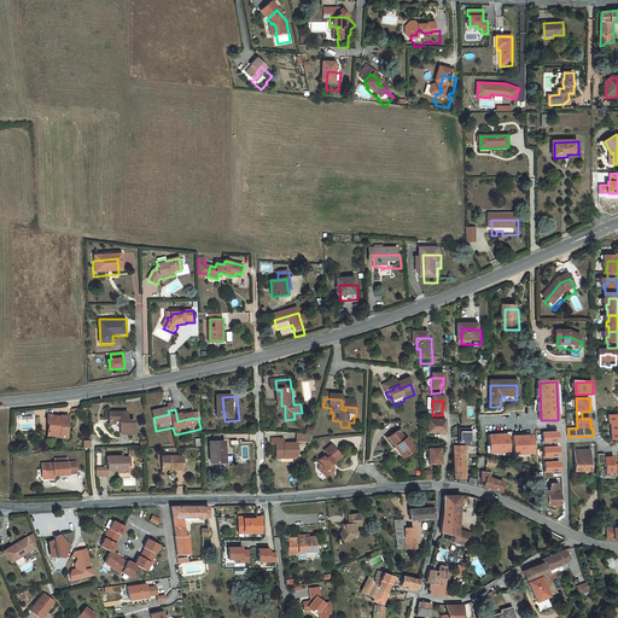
[(129,418),(111,419),(111,429),(116,429),(122,429),(123,442),(136,441),(136,427),(129,427),(129,418)]
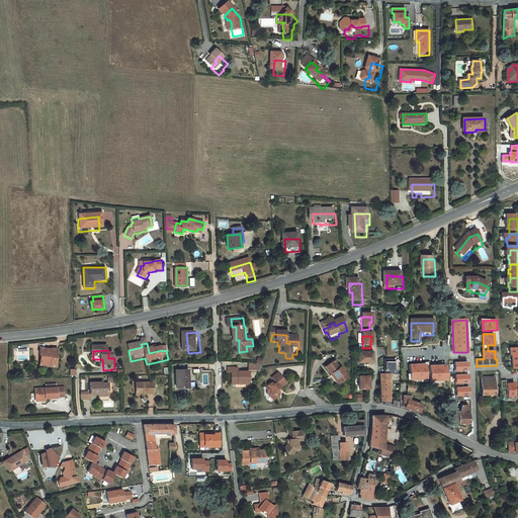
[(58,366),(59,354),(53,354),(53,355),(45,355),(45,354),(41,354),(40,371),(48,371),(48,368),(52,368),(52,372),(58,372),(59,372),(59,366),(58,366)]
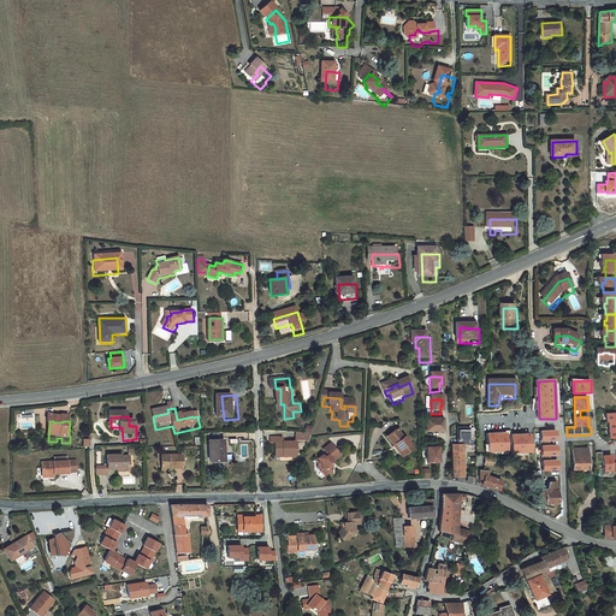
[(444,422),(433,422),(433,436),(444,436),(444,422)]
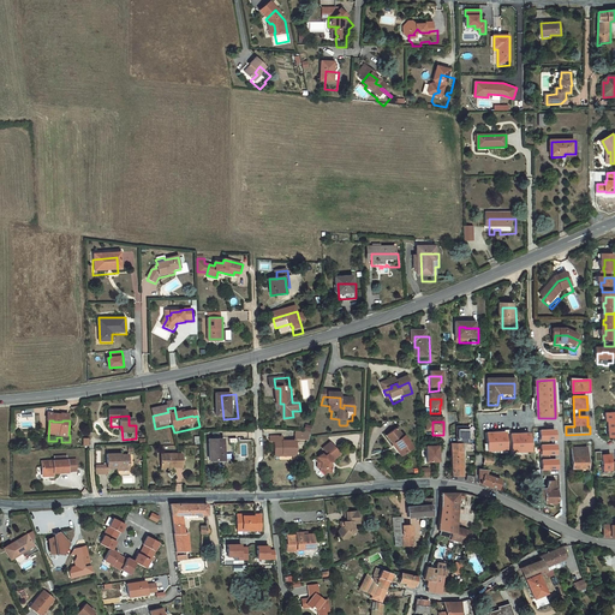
[(470,445),(470,427),(458,427),(458,435),(458,445),(465,445),(470,445)]
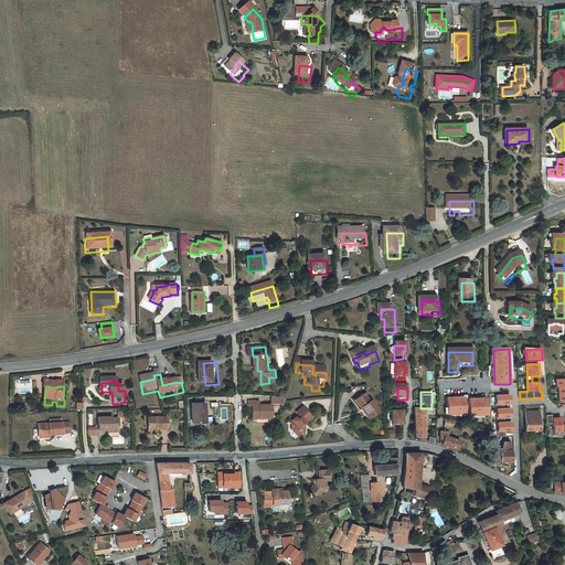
[(512,417),(512,409),(507,409),(505,404),(512,404),(512,395),(499,396),(499,404),(498,404),(498,409),(499,409),(499,417),(499,423),(500,432),(499,432),(499,437),(507,437),(507,432),(513,430),(512,423),(507,423),(507,417),(512,417)]
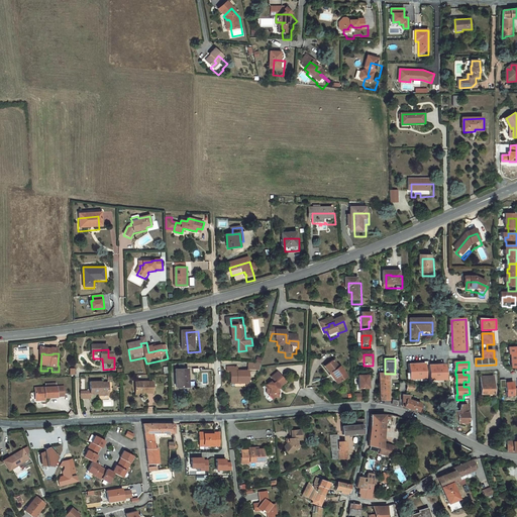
[(326,371),(331,379),(333,378),(339,387),(347,382),(340,371),(339,371),(334,365),(326,371)]
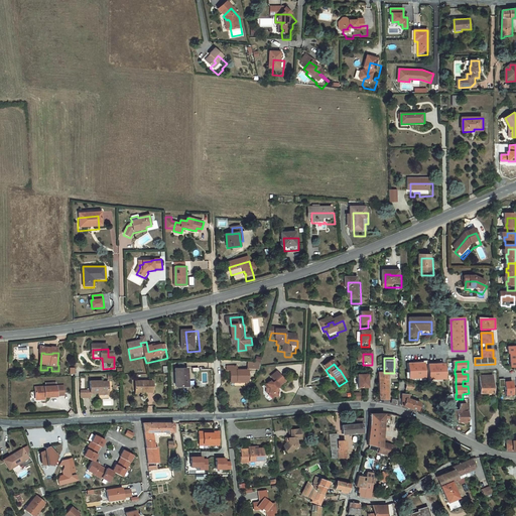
[(425,364),(409,364),(410,373),(410,379),(420,378),(426,378),(425,364)]
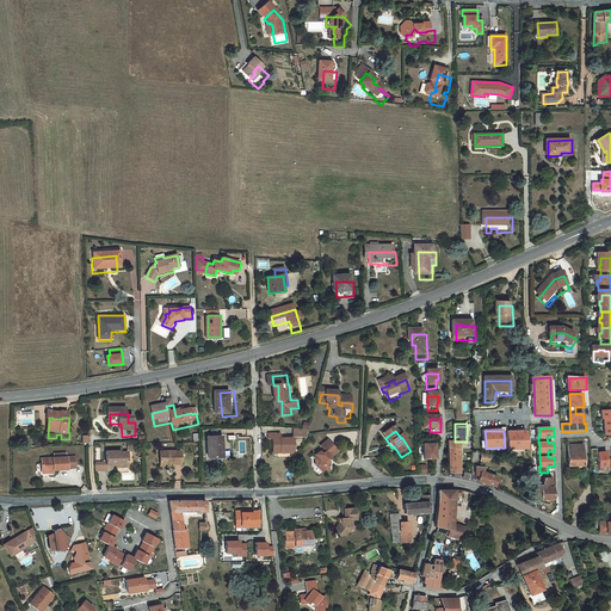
[(529,449),(529,432),(510,432),(510,450),(525,449),(529,449)]
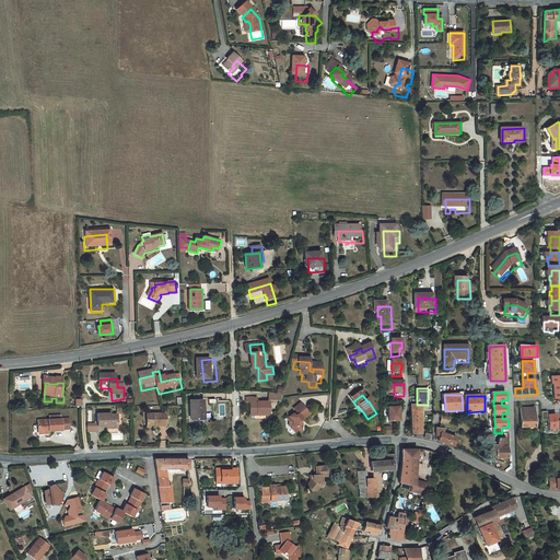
[(260,399),(249,399),(249,405),(254,405),(254,413),(260,413),(260,416),(272,416),(272,404),(261,404),(260,399)]
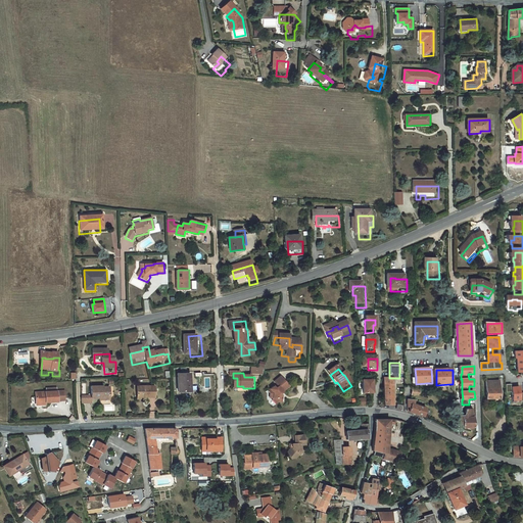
[(389,378),(385,377),(385,386),(385,405),(394,406),(395,378),(389,378)]
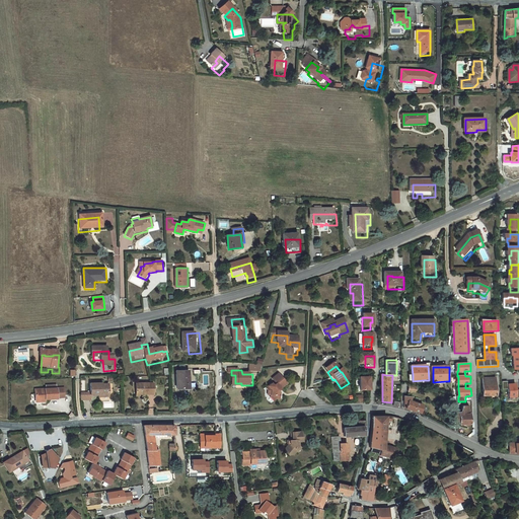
[(191,377),(180,377),(180,394),(191,394),(191,389),(192,389),(191,377)]
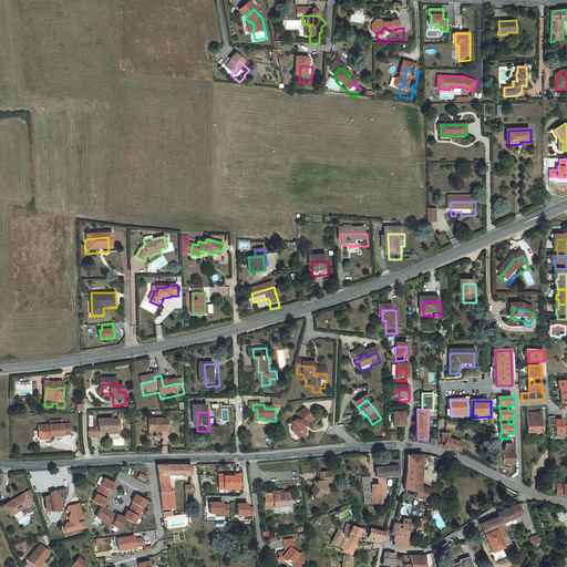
[(299,422),(295,425),(297,426),(294,429),(294,434),(297,434),(297,435),(299,441),(300,440),(302,442),(307,439),(309,441),(309,433),(306,430),(308,428),(310,429),(316,423),(307,412),(300,418),(303,422),(300,424),(299,422)]
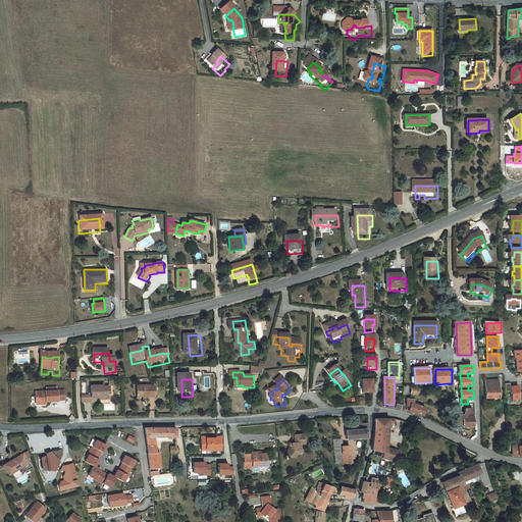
[(371,380),(362,379),(362,393),(371,393),(371,380)]
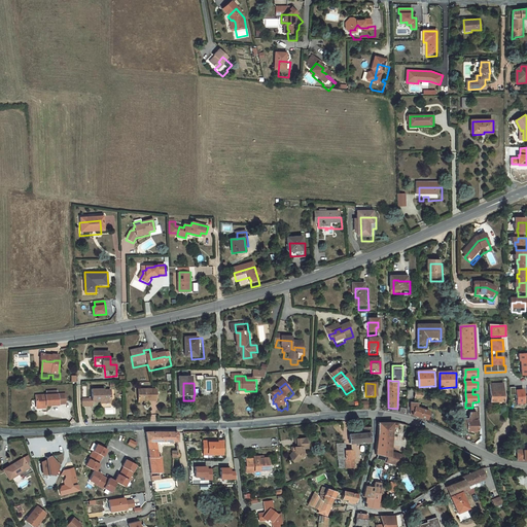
[(419,392),(416,391),(415,401),(412,401),(411,410),(414,410),(412,415),(414,416),(427,418),(429,411),(417,407),(418,402),(419,397),(423,398),(424,393),(419,392)]
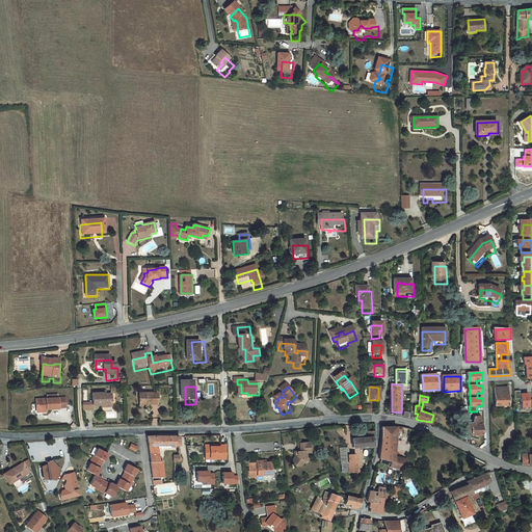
[(531,403),(529,404),(528,398),(521,398),(520,395),(514,396),(514,403),(521,403),(522,411),(529,410),(529,413),(531,411),(531,403)]
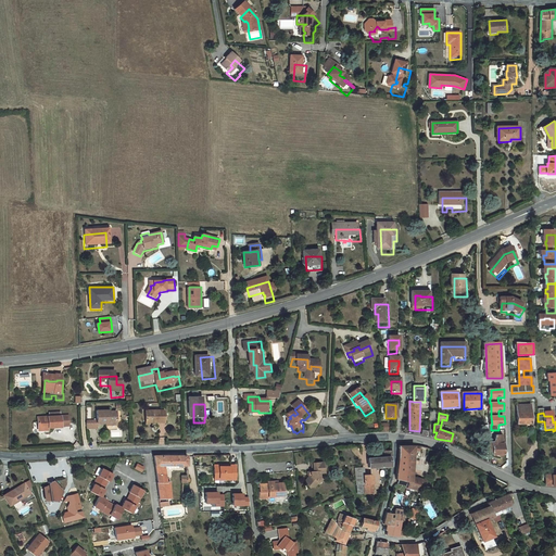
[(518,414),(518,429),(531,429),(531,414),(518,414)]
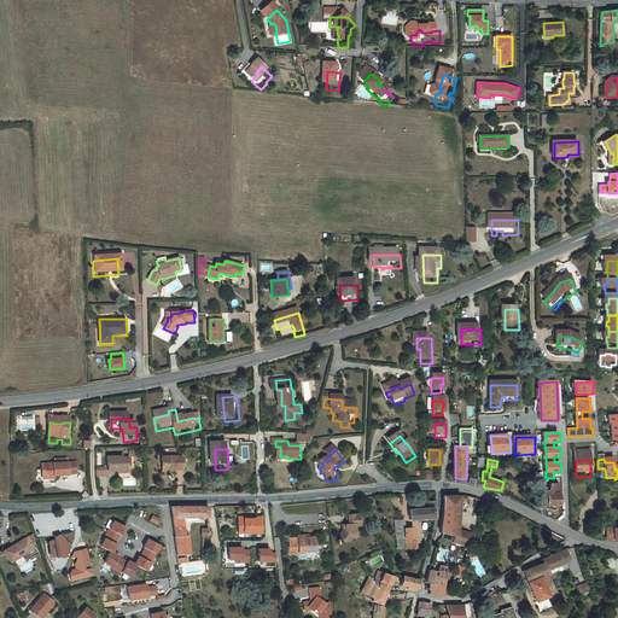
[(163,465),(164,476),(174,476),(174,477),(187,477),(186,464),(163,465)]
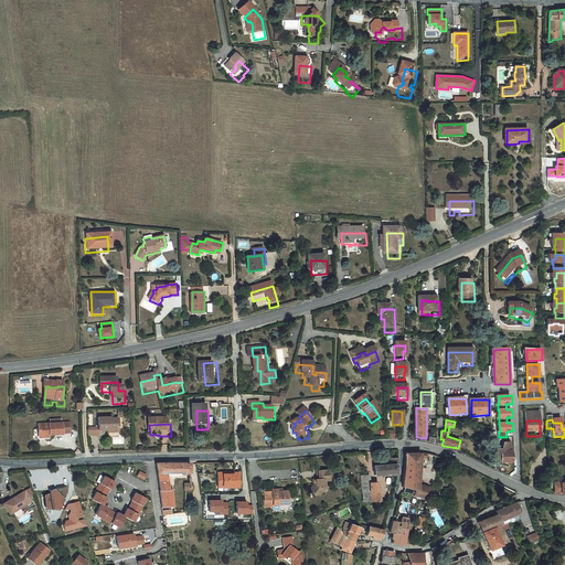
[(103,437),(91,437),(91,446),(103,446),(103,439),(115,439),(115,441),(120,441),(120,427),(113,427),(113,426),(102,426),(103,437)]
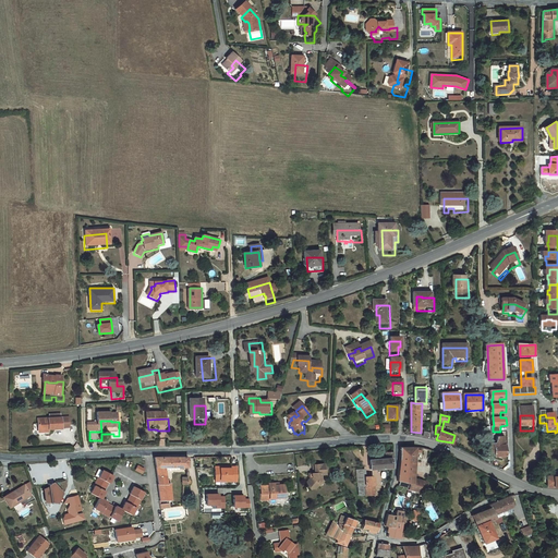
[(49,424),(37,424),(37,435),(61,435),(61,434),(69,434),(69,424),(61,424),(49,424)]
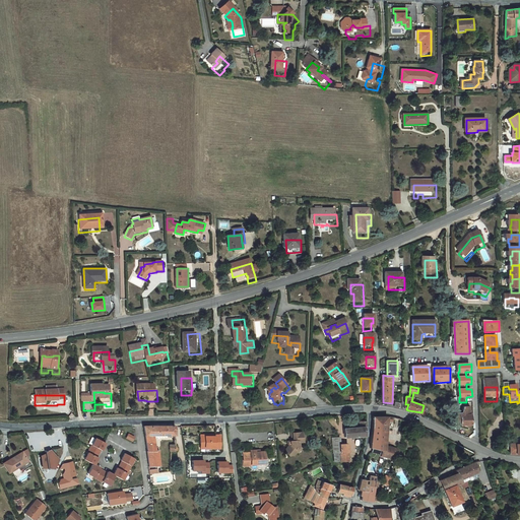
[(455,417),(453,417),(453,427),(459,429),(459,431),(467,434),(468,430),(470,430),(470,426),(472,426),(472,420),(470,420),(470,419),(468,419),(468,411),(463,411),(460,417),(455,417)]
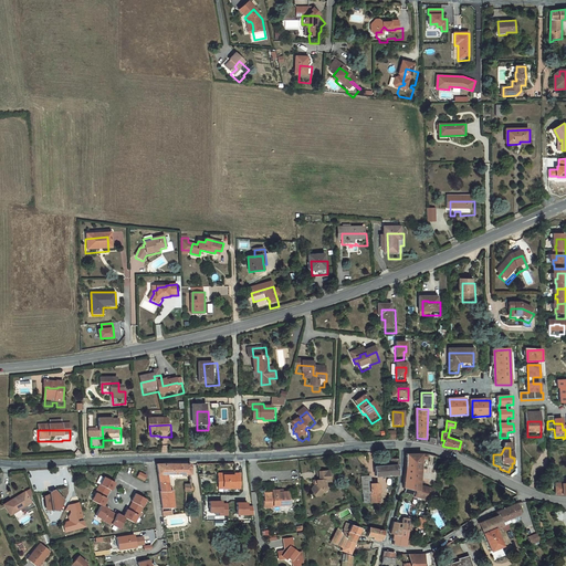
[(426,461),(427,456),(404,452),(404,470),(404,472),(401,484),(401,488),(404,488),(409,490),(415,492),(413,498),(429,503),(430,498),(435,499),(437,490),(418,482),(421,460),(426,461)]
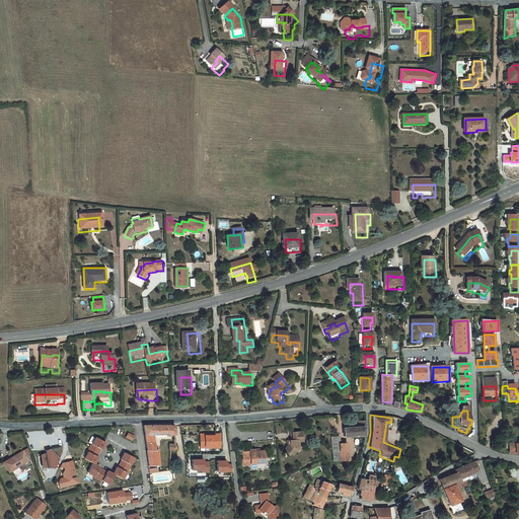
[(356,427),(344,428),(345,437),(365,437),(365,432),(365,427),(366,427),(365,421),(356,422),(356,427)]
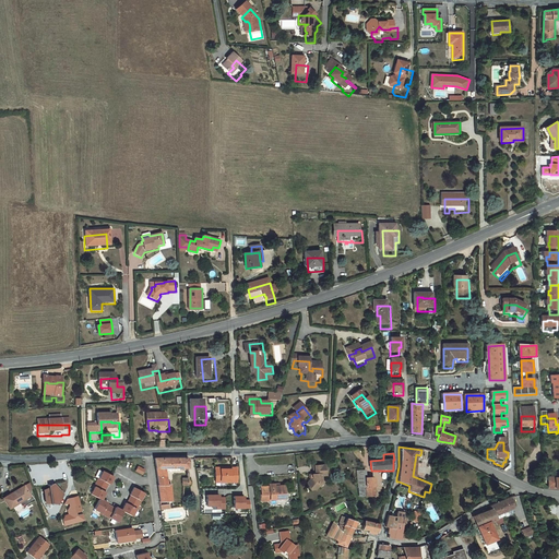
[(190,458),(156,459),(161,501),(173,500),(171,483),(168,483),(166,468),(190,466),(190,458)]
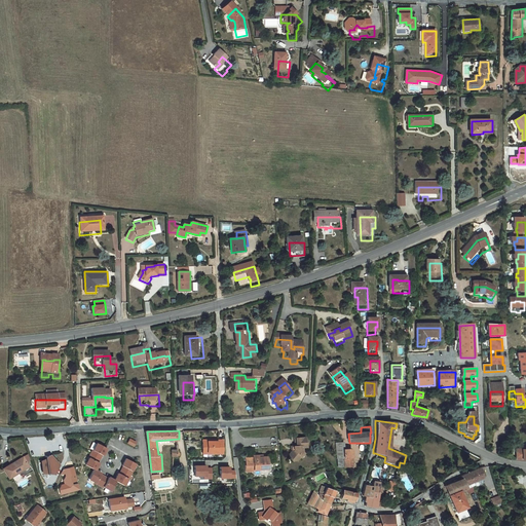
[(133,446),(136,441),(128,438),(126,443),(133,446)]
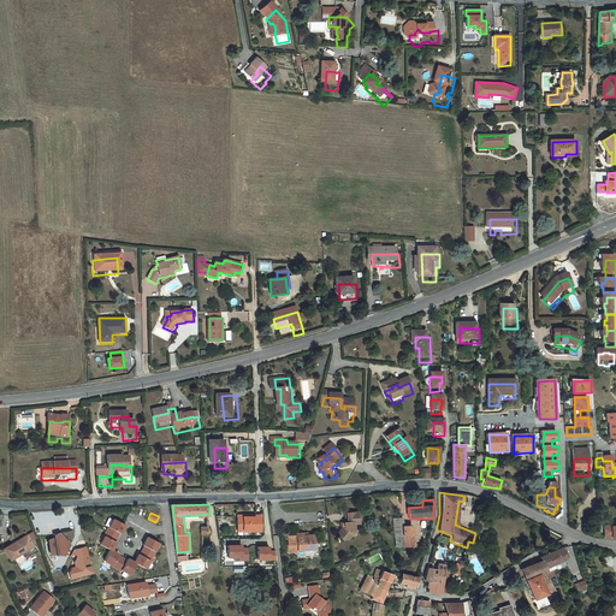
[(262,532),(262,516),(250,516),(250,515),(238,515),(238,526),(244,526),(244,529),(255,529),(255,532),(262,532)]
